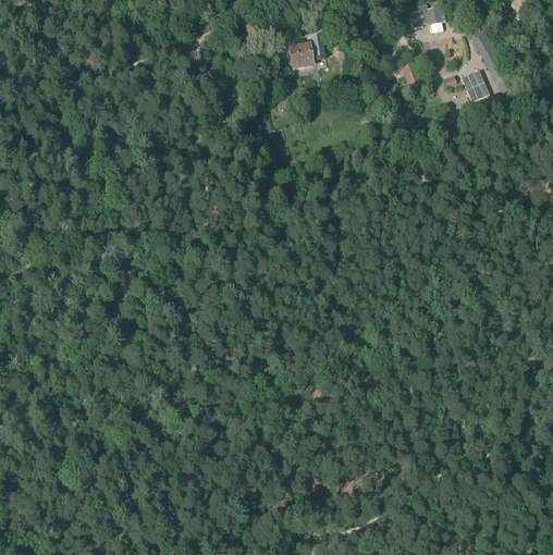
[(414,13),(404,15),(407,29),(418,27),(417,25),(426,23),(426,25),(441,22),(438,8),(422,11),(421,5),(413,8),(414,13)]
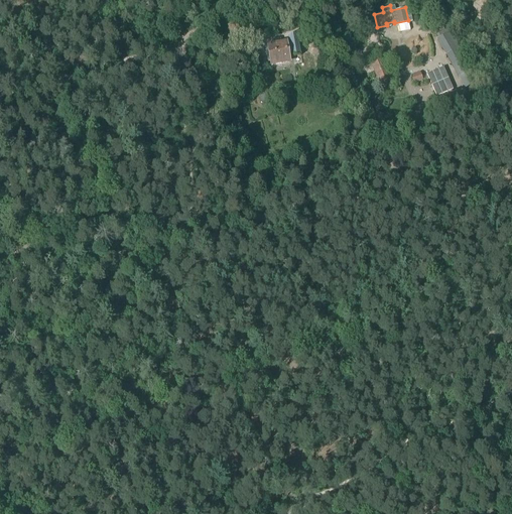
[(454,76),(467,69),(458,52),(460,51),(446,30),(433,38),(454,76)]
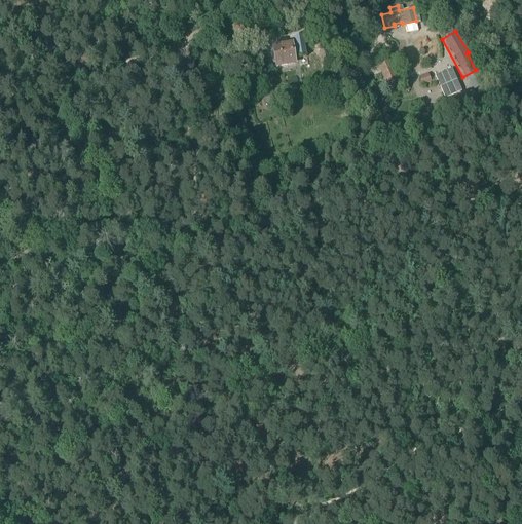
[(302,54),(299,34),(290,35),(291,44),(271,47),(274,63),(290,61),(289,52),(293,52),(293,55),(302,54)]
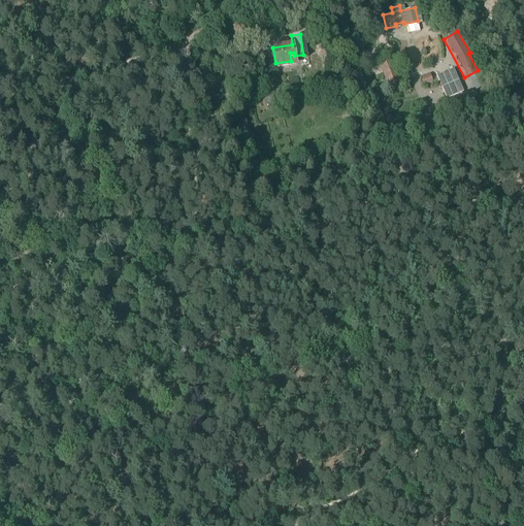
[(386,87),(396,81),(387,60),(377,65),(386,87)]
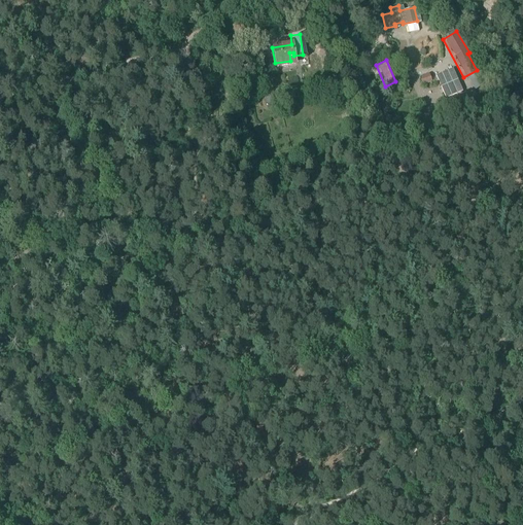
[(436,74),(446,96),(462,89),(452,66),(436,74)]
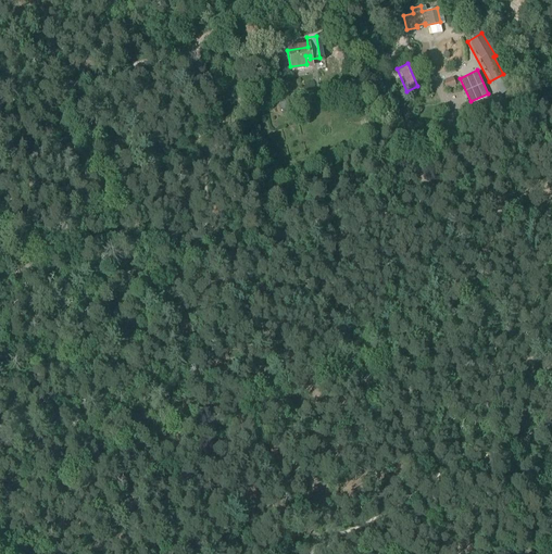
[(442,87),(450,85),(448,78),(440,82),(442,87)]
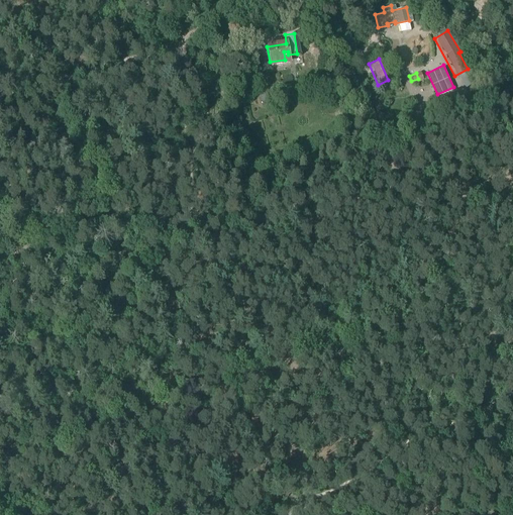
[(264,92),(255,94),(261,107),(268,104),(264,92)]
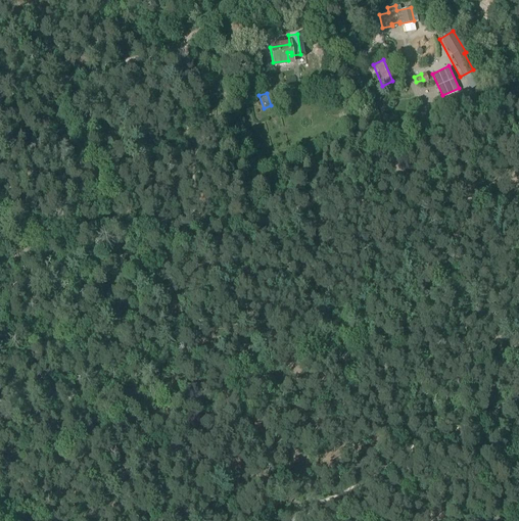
All buildings are outlined.
